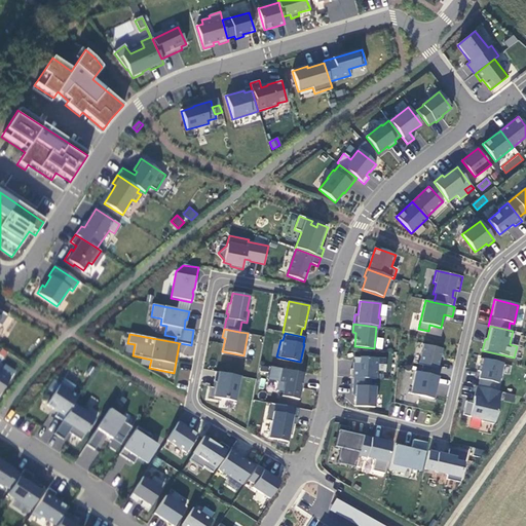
[(422,366),(421,373),(438,377),(440,369),(438,368),(442,348),(423,344),(418,365),(422,366)]
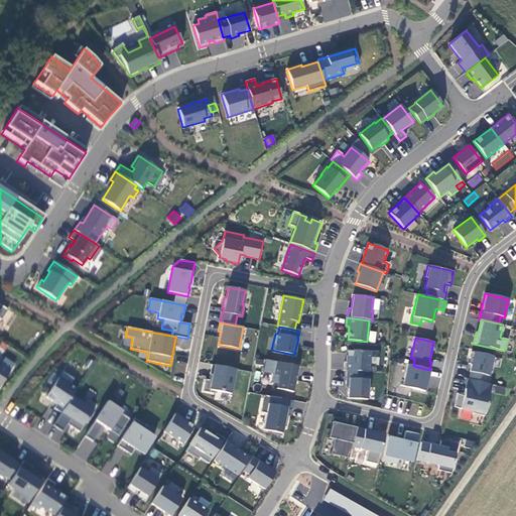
[(346,371),(364,372),(369,372),(370,352),(347,350),(347,362),(344,362),(344,371),(346,371)]
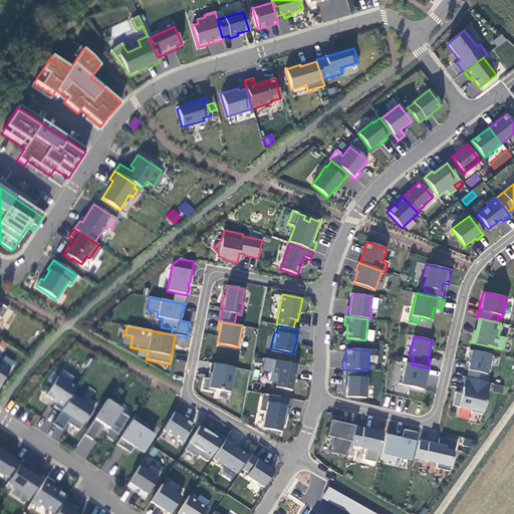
[(467,377),(485,381),(486,374),(488,375),(490,364),(489,364),(491,355),(469,350),(468,357),(469,357),(468,362),(469,363),(467,370),(468,370),(467,377)]
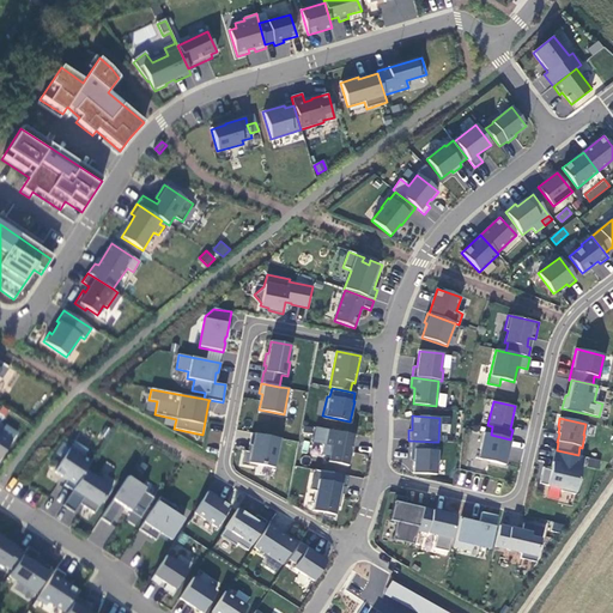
[(354,435),(316,428),(313,443),(325,444),(322,455),(329,456),(328,462),(349,466),(354,435)]
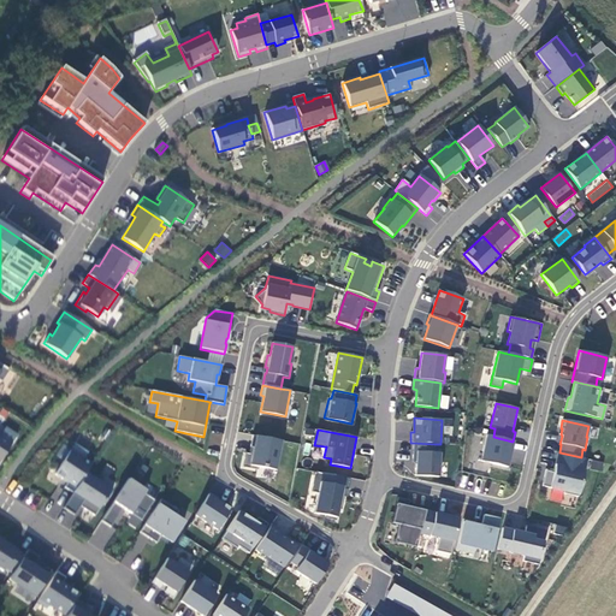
[(209,443),(221,444),(221,432),(209,432),(209,443)]
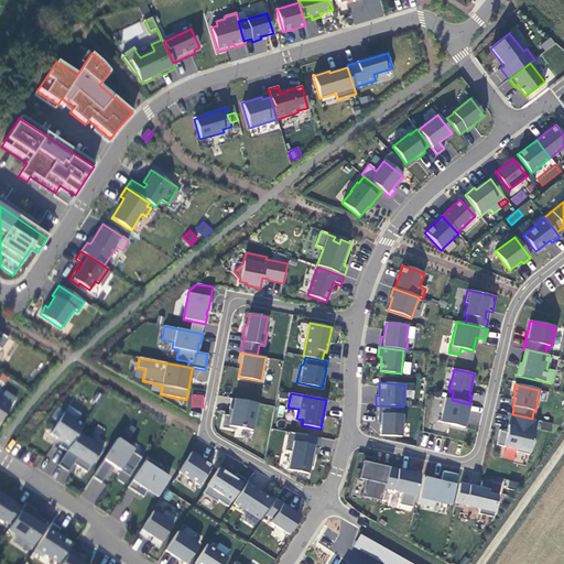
[(0,422),(11,407),(0,399),(0,422)]
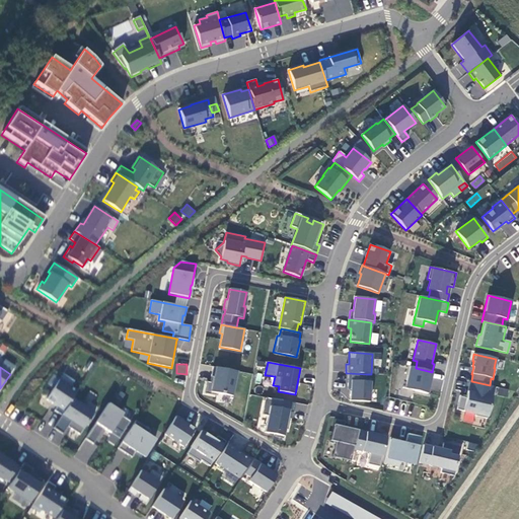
[(237,371),(213,367),(211,376),(215,377),(214,383),(207,381),(205,393),(217,396),(217,393),(232,396),(237,371)]
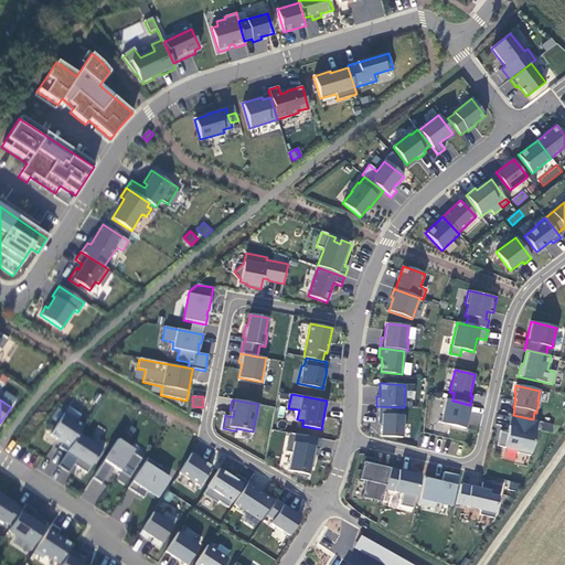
[(452,401),(446,400),(440,423),(465,428),(470,405),(452,401)]
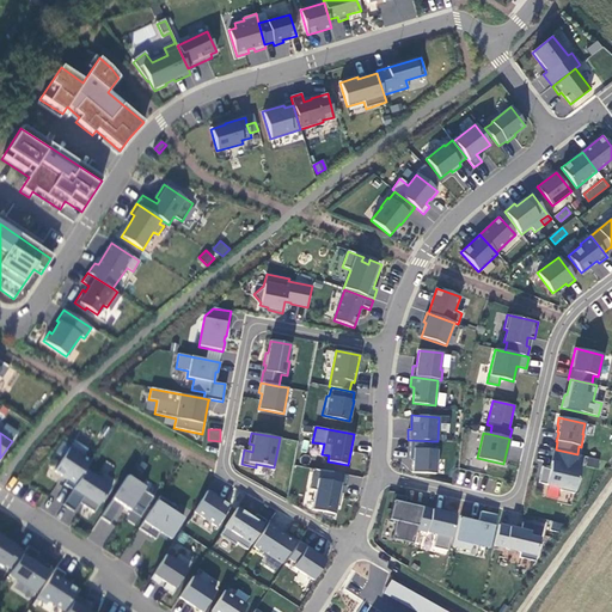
[(430,450),(432,441),(410,440),(409,459),(412,460),(411,472),(435,475),(436,451),(430,450)]
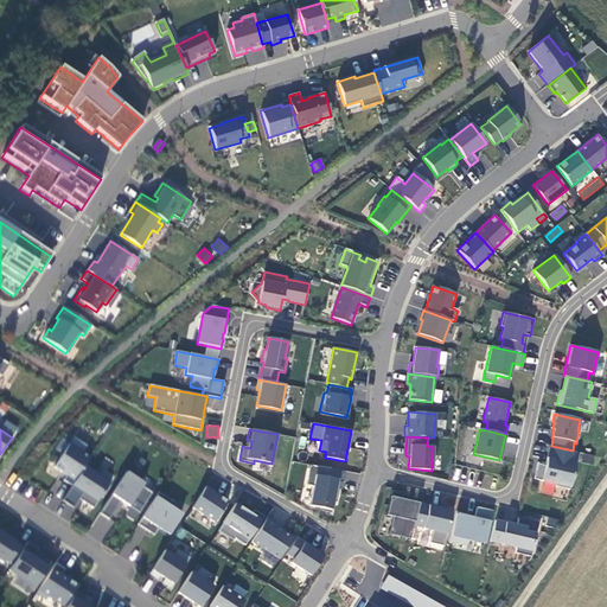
[(58,487),(68,493),(84,467),(85,465),(77,460),(82,453),(69,445),(49,474),(62,483),(58,487)]
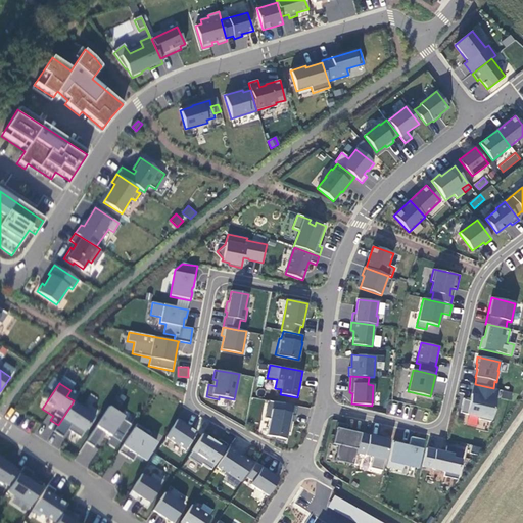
[(469,400),(463,399),(460,413),(478,417),(478,419),(490,422),(498,390),(493,388),(475,384),(473,384),(469,399),(469,400)]
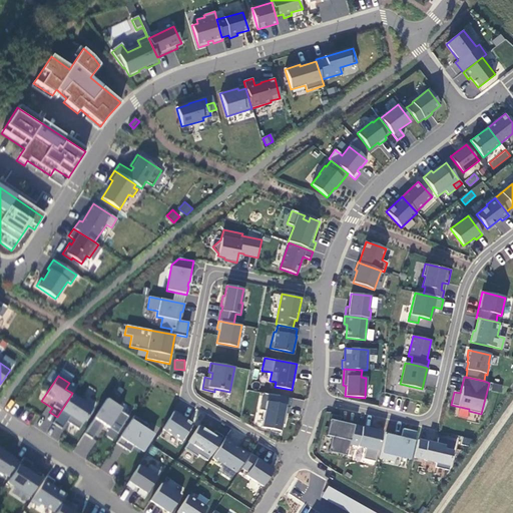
[(490,391),(501,392),(502,385),(491,383),(490,391)]
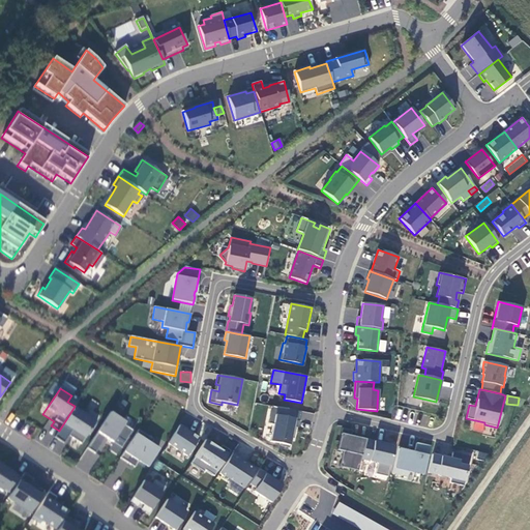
[(299,421),(301,412),(271,406),(268,423),(273,424),(270,442),(281,444),(280,446),(289,448),(291,438),(293,439),(297,421),(299,421)]
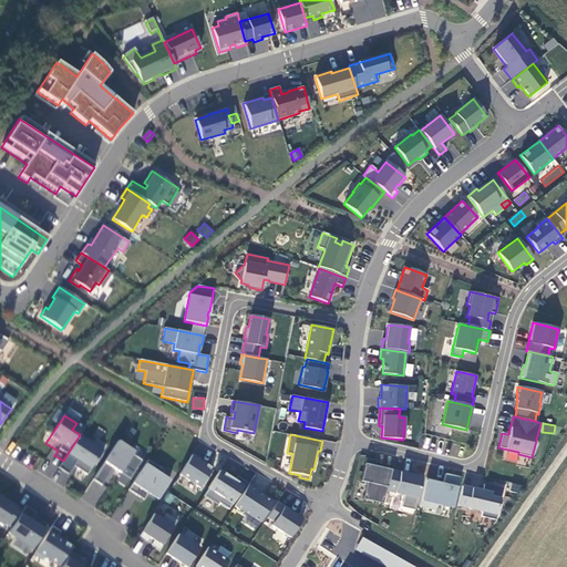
[(63,461),(58,467),(69,475),(75,464),(80,466),(79,468),(88,474),(94,463),(96,464),(104,452),(79,436),(63,461)]
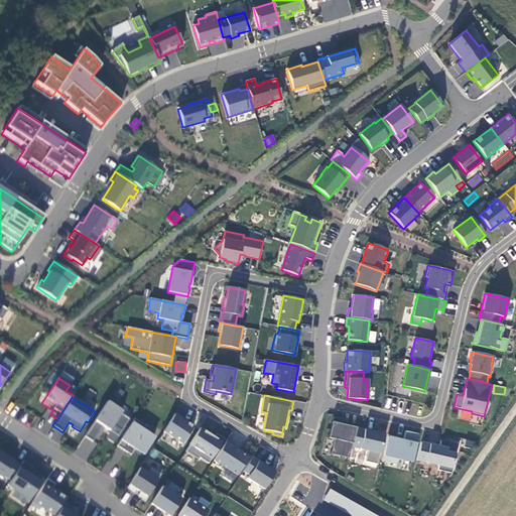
[(108,401),(85,436),(93,441),(101,429),(104,426),(119,436),(130,419),(119,412),(120,409),(108,401)]
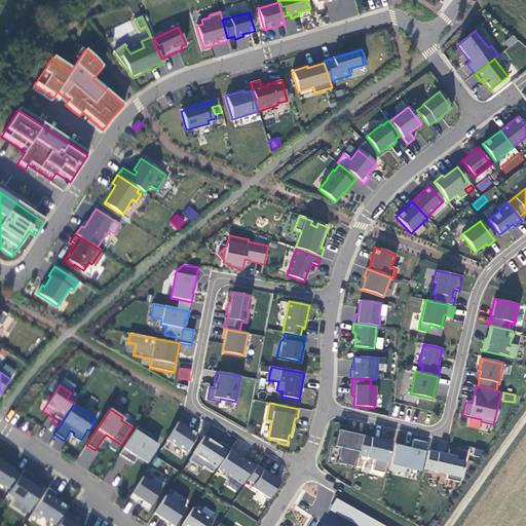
[(186,426),(179,421),(166,441),(186,453),(197,435),(185,427),(186,426)]
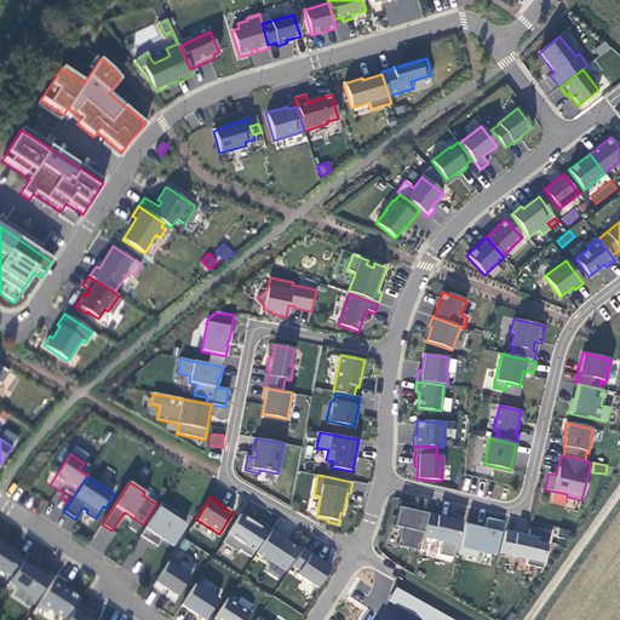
[(423,537),(428,514),(411,510),(412,504),(400,501),(394,527),(401,528),(397,546),(419,551),(423,537)]
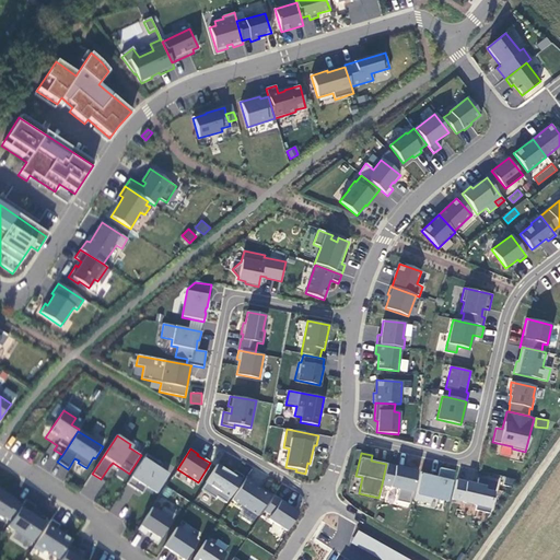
[(146,454),(127,485),(142,494),(146,489),(155,496),(168,475),(160,468),(162,465),(146,454)]
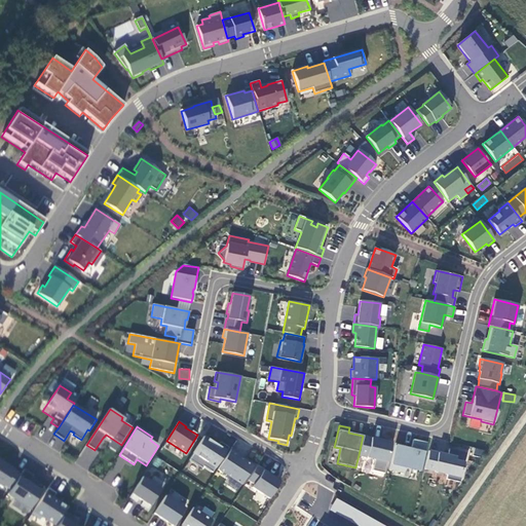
[(218,446),(204,436),(189,460),(202,468),(203,466),(213,473),(229,448),(220,442),(218,446)]
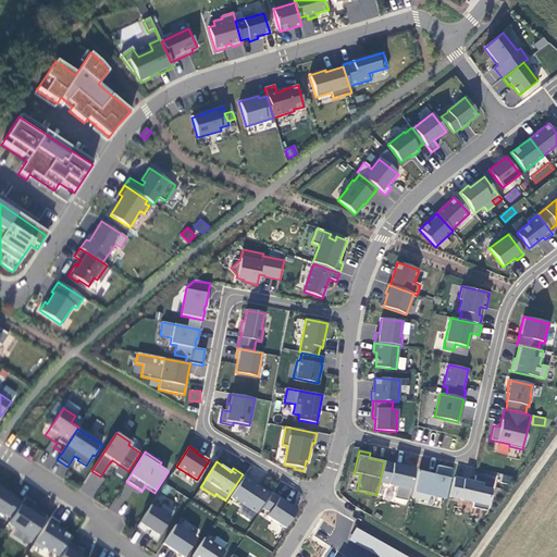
[(384,461),(380,482),(397,486),(394,498),(407,502),(415,469),(384,461)]
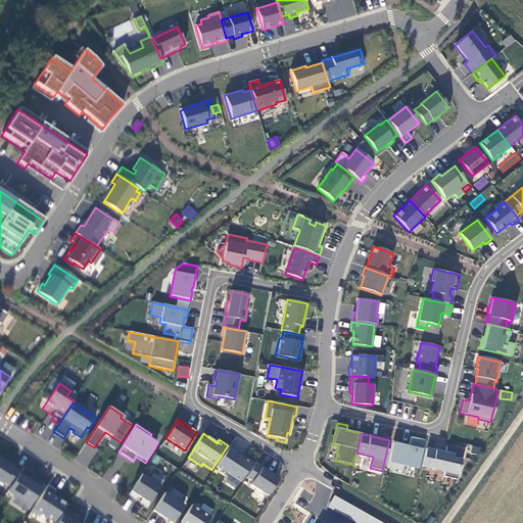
[(403,443),(393,440),(387,468),(401,471),(402,465),(418,468),(424,439),(411,436),(409,448),(403,447),(403,443)]
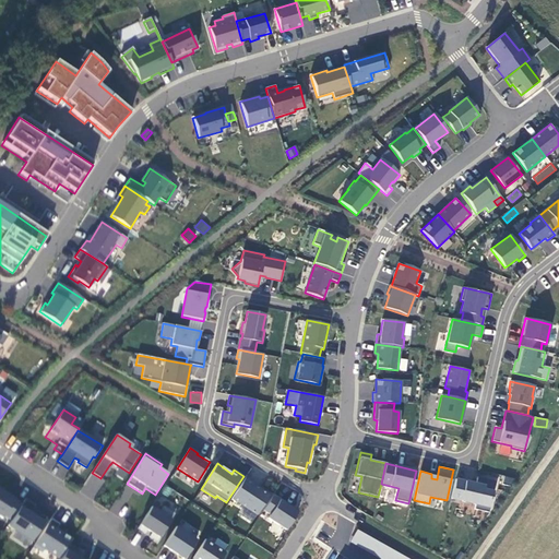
[(452,499),(475,502),(474,508),(492,511),(498,478),(477,475),(476,480),(455,477),(452,499)]
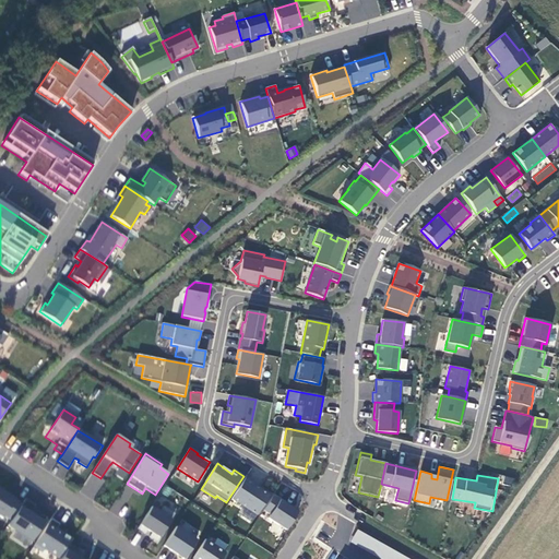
[(270,496),(245,478),(232,499),(257,514),(270,496)]
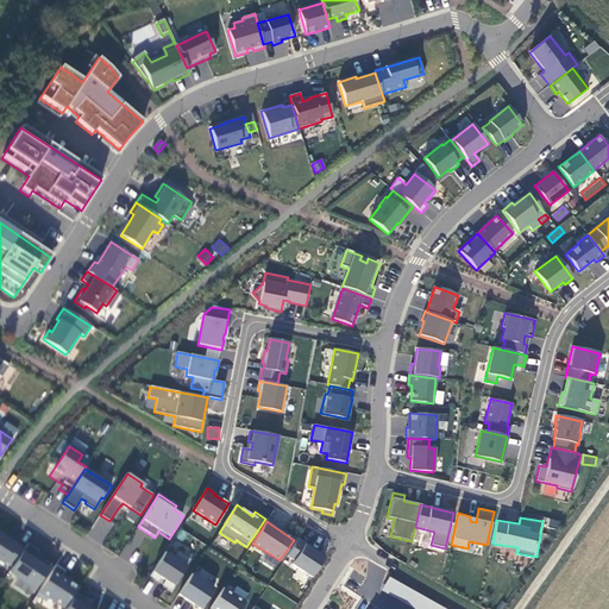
[(5,563),(12,567),(25,548),(7,538),(7,539),(0,534),(0,563),(4,565),(5,563)]
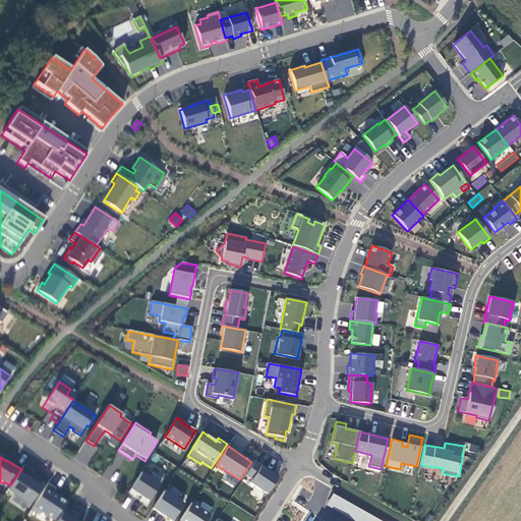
[(269,470),(254,461),(245,476),(251,480),(249,483),(267,495),(278,477),(268,471),(269,470)]
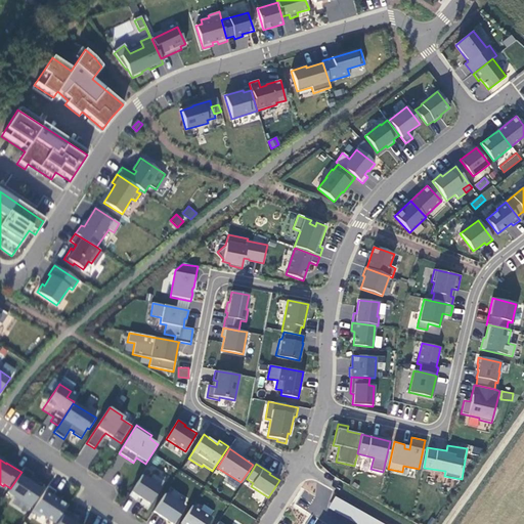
[(24,468),(22,472),(10,488),(7,492),(30,508),(44,486),(31,477),(34,474),(24,468)]
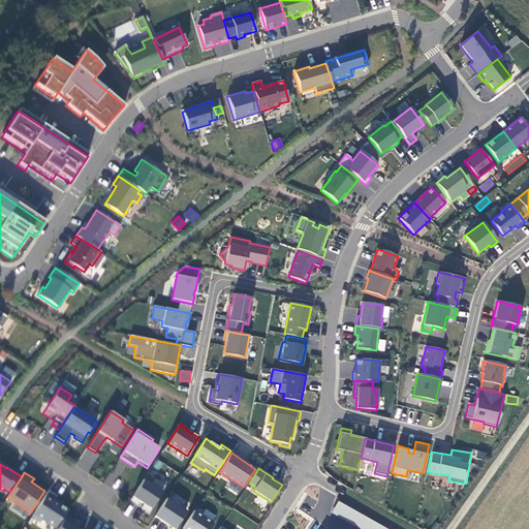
[(144,479),(130,501),(136,505),(139,501),(144,504),(142,508),(149,512),(165,486),(154,479),(151,485),(144,479)]
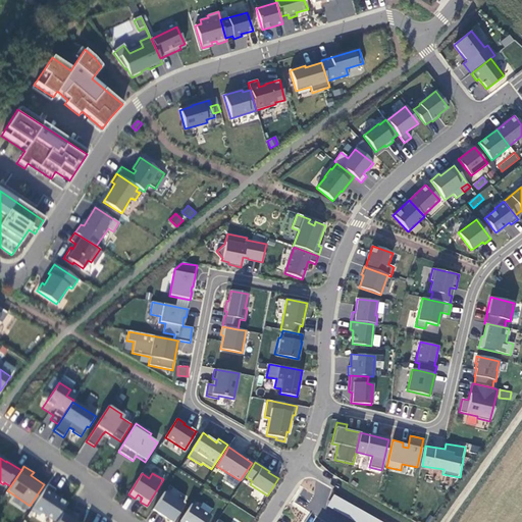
[(55,489),(48,484),(32,511),(39,516),(42,513),(55,521),(66,504),(52,494),(55,489)]
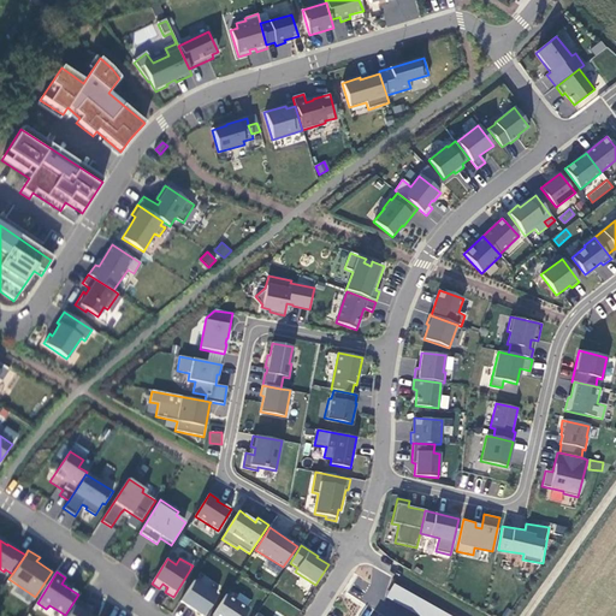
[(194,581),(181,602),(202,615),(217,596),(194,581)]
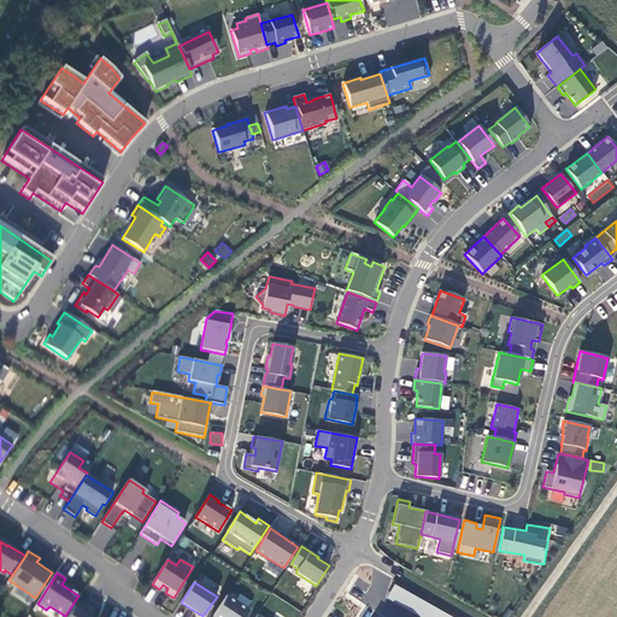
[(386,598),(419,616),(448,616),(394,585),(386,598)]
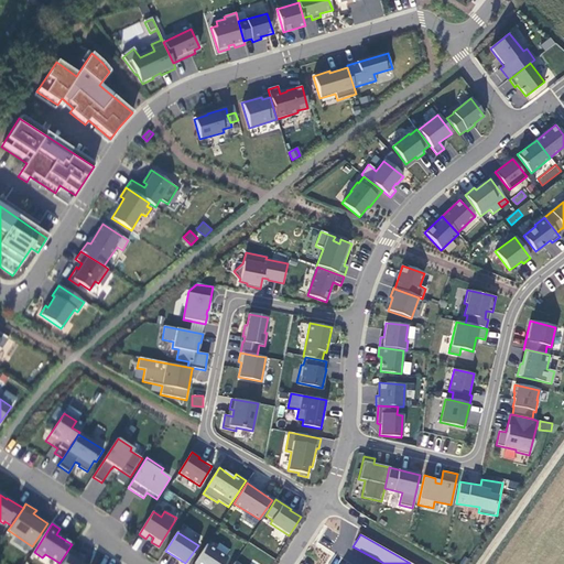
[(207,544),(194,563),(223,563),(228,557),(207,544)]
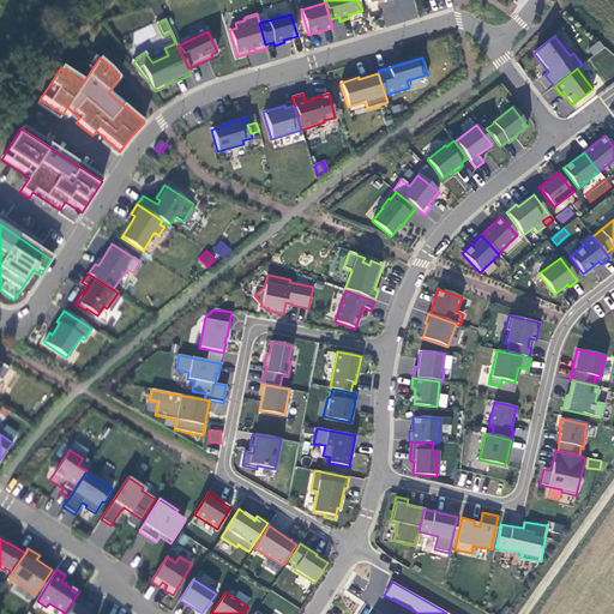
[(86,603),(78,599),(66,613),(94,613),(84,607),(86,603)]
